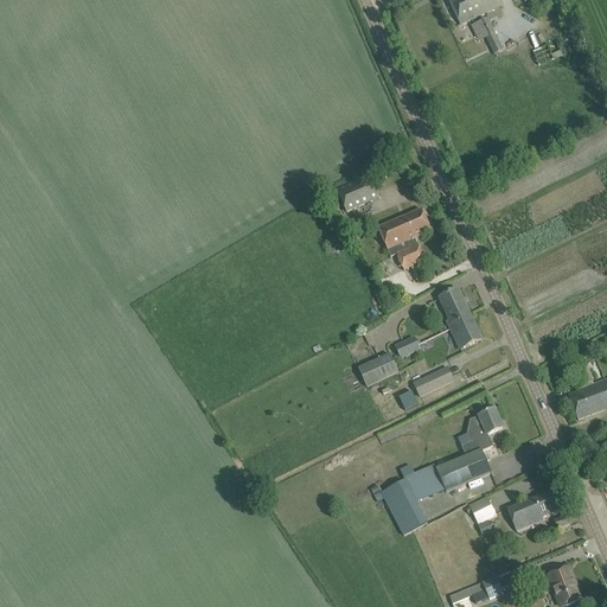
[(448,0),(461,25),(472,20),(503,6),(499,0),(448,0)]
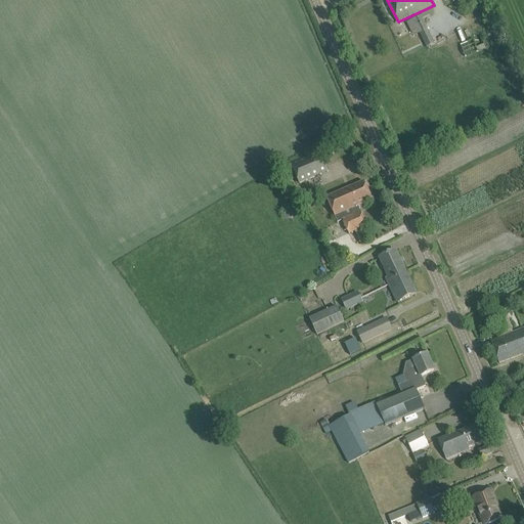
[(434,44),(421,16),(413,19),(427,47),(434,44)]
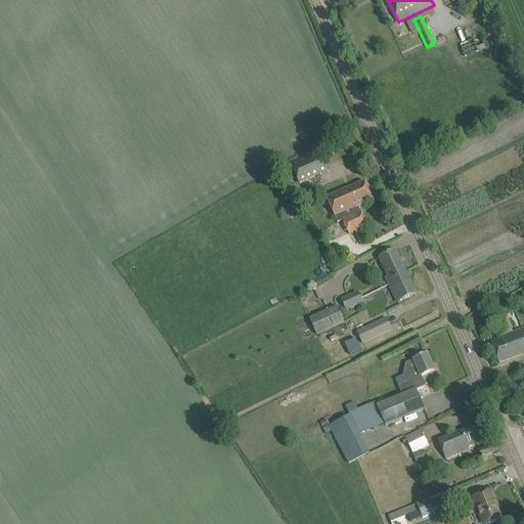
[(473,39),(461,44),(466,55),(478,50),(473,39)]
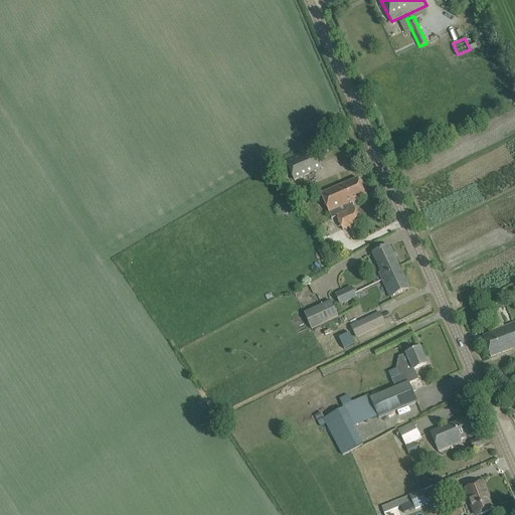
[(322,169),(314,149),(286,161),(294,181),(322,169)]
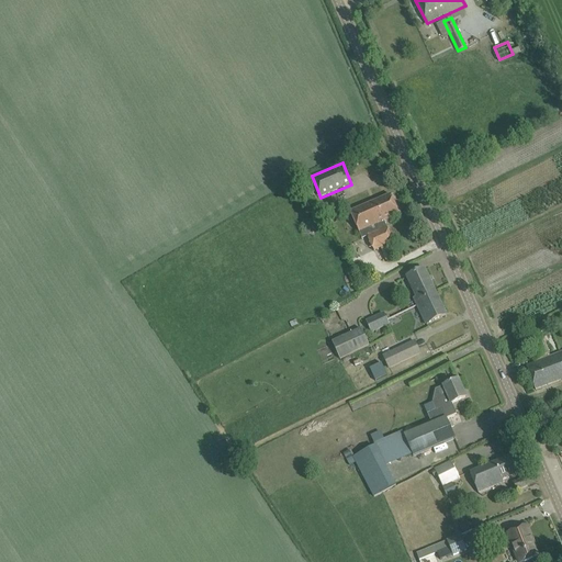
[(381,200),(350,213),(359,233),(362,239),(368,237),(374,251),(383,247),(393,243),(384,222),(400,215),(391,195),(381,200)]
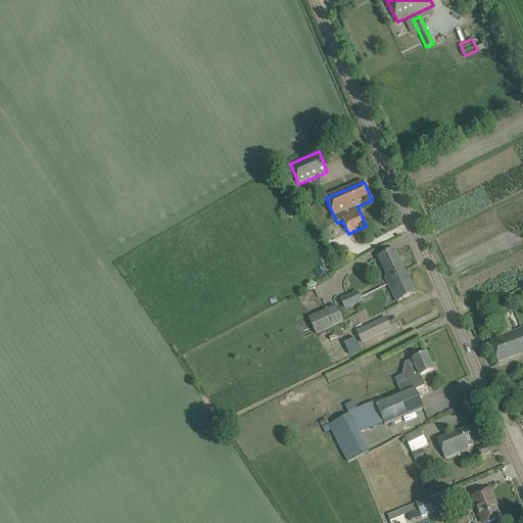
[(395,278),(406,273),(394,250),(379,258),(387,277),(385,278),(388,285),(396,281),(395,278)]
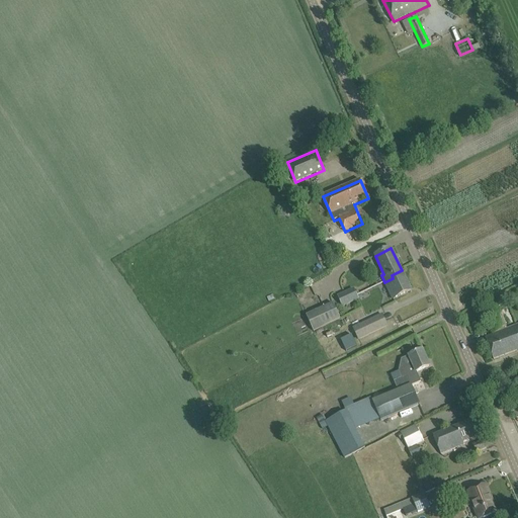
[(393,299),(402,294),(411,290),(402,270),(392,275),(393,278),(384,282),(393,299)]
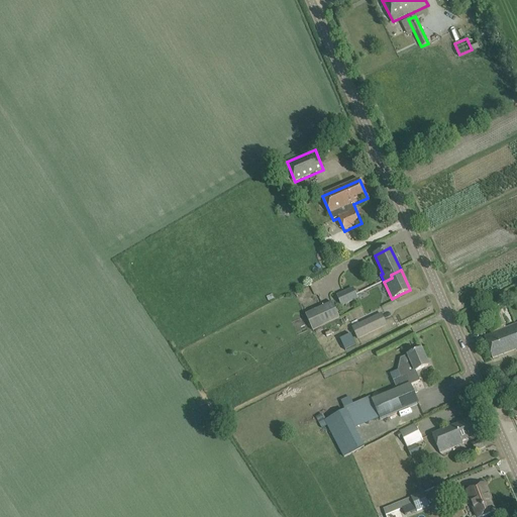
[(342,306),(357,299),(352,289),(337,296),(342,306)]
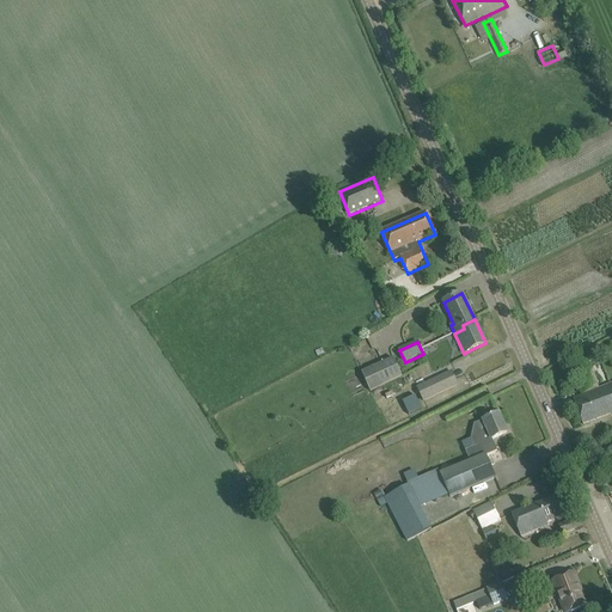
[(403,375),(393,357),(361,373),(371,391),(403,375)]
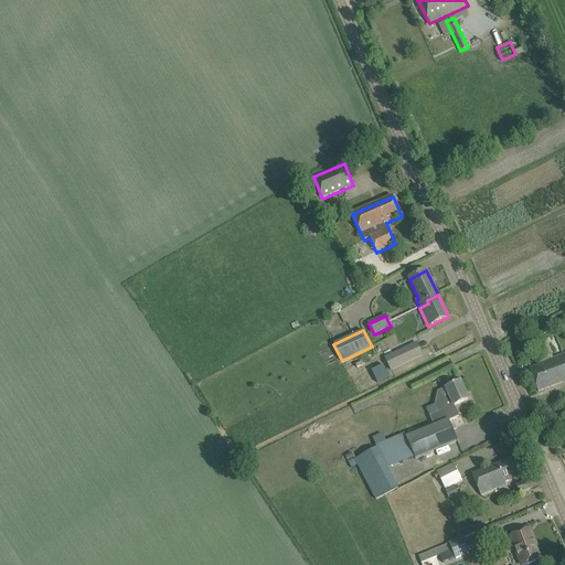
[(539,392),(548,388),(564,382),(564,364),(562,356),(553,360),(544,336),(540,337),(530,341),(539,364),(529,369),(539,392)]
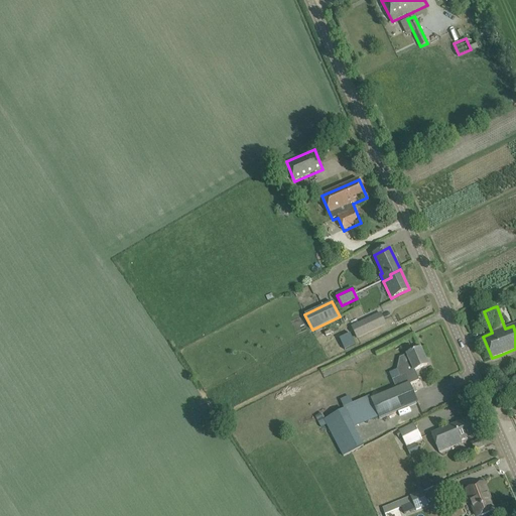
[(381,312),(352,328),(357,339),(386,324),(381,312)]
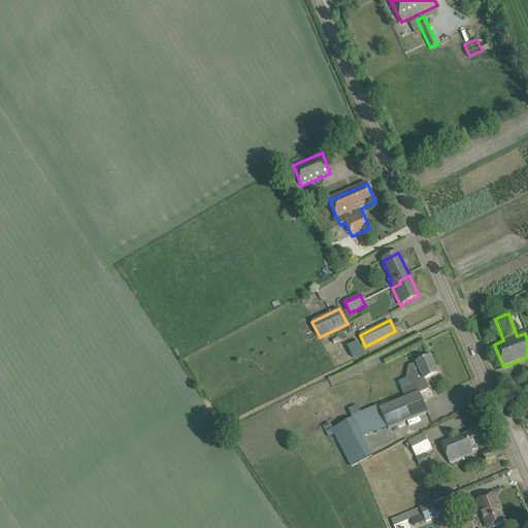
[(358,341),(347,347),(353,358),(364,353),(358,341)]
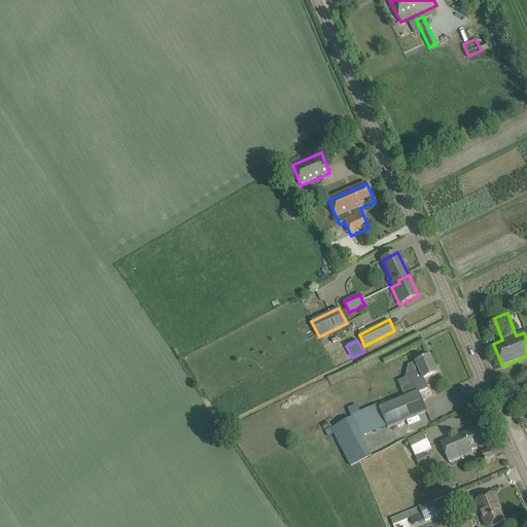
[(409,385),(400,388),(405,397),(418,391),(419,393),(428,389),(424,379),(436,373),(429,356),(417,362),(420,372),(406,378),(409,385)]
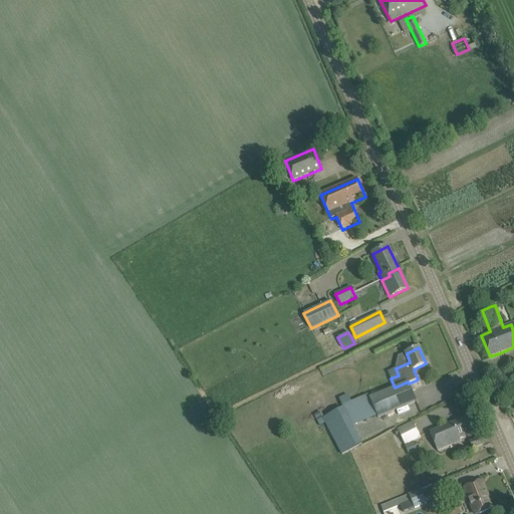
[(370,401),(368,402),(370,407),(372,406),(377,418),(416,402),(409,383),(408,381),(395,388),(369,399),(370,401)]
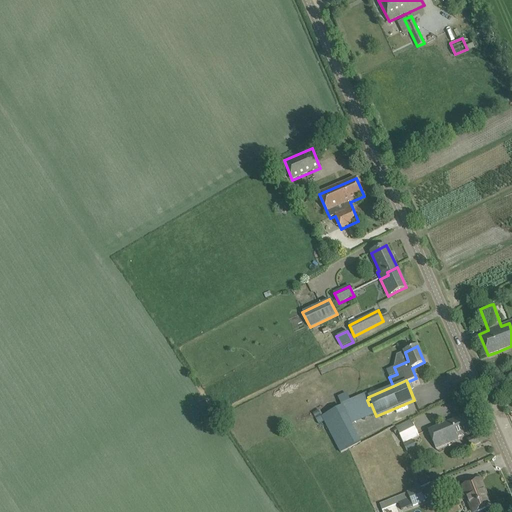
[(469,414),(459,418),(428,431),(435,449),(459,440),(457,437),(475,430),(469,414)]
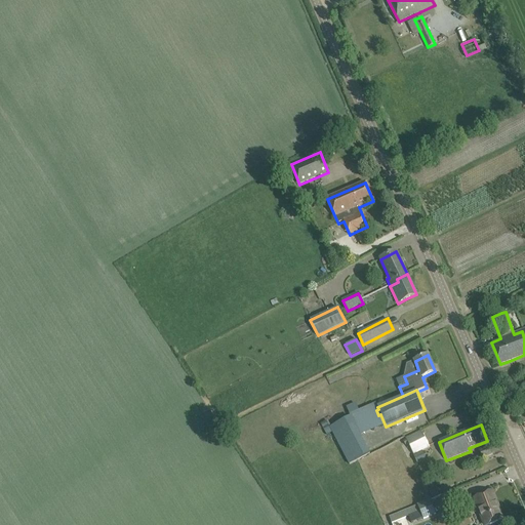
[(422,431),(405,438),(406,440),(403,441),(405,446),(408,444),(413,454),(430,447),(422,431)]
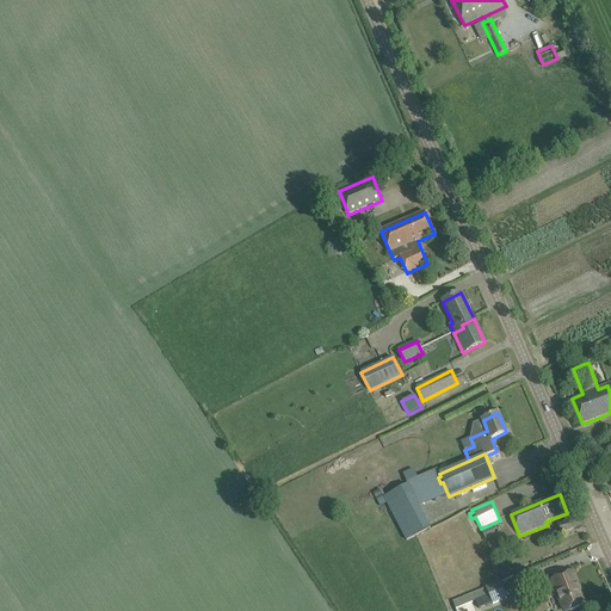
[(574,529),(569,519),(559,524),(557,524),(561,534),(562,534),(574,529)]
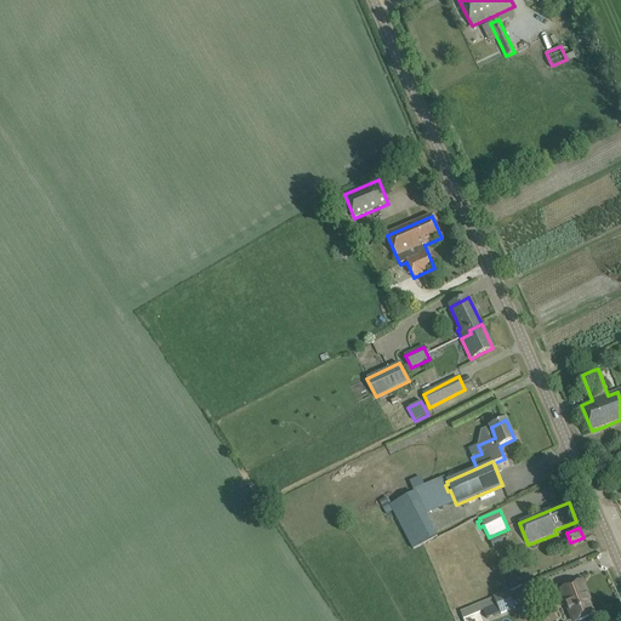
[(502,534),(490,537),(495,548),(506,545),(502,534)]
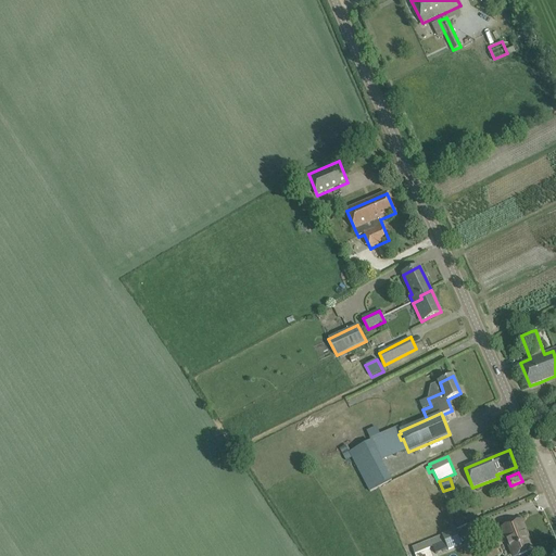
[(506,534),(503,535),(508,551),(512,550),(514,555),(518,555),(532,551),(520,521),(514,525),(504,528),(506,534)]
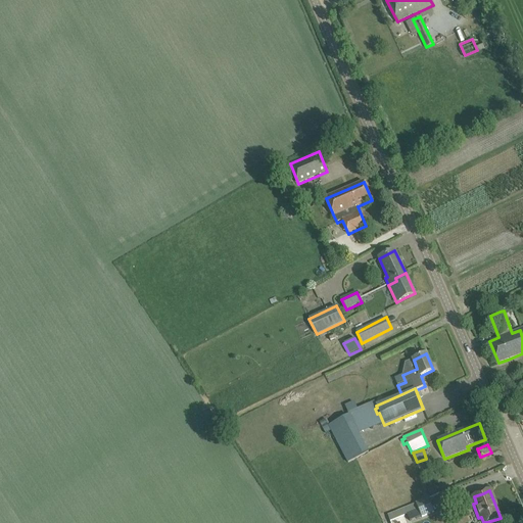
[(387,515),(390,522),(400,522),(421,515),(422,518),(435,512),(428,497),(387,515)]
